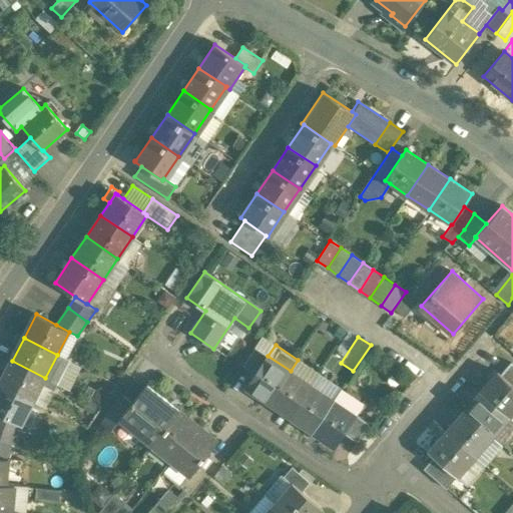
[(254,348),(242,365),(255,374),(268,356),(254,348)]
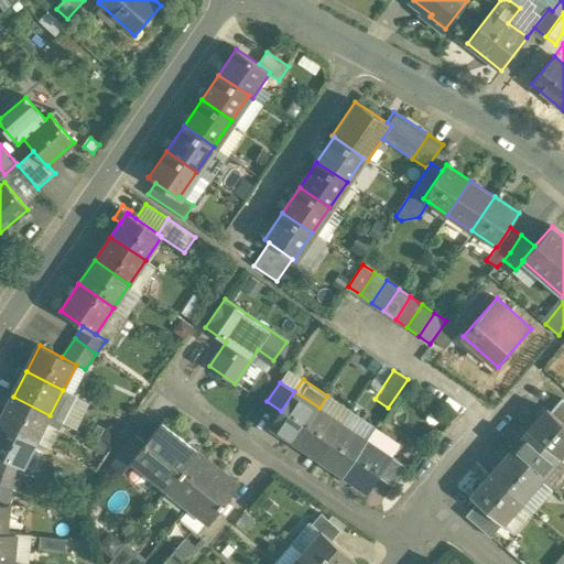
[(281,411),(272,426),(282,433),(284,430),(297,438),(299,440),(320,408),(294,391),(281,411)]
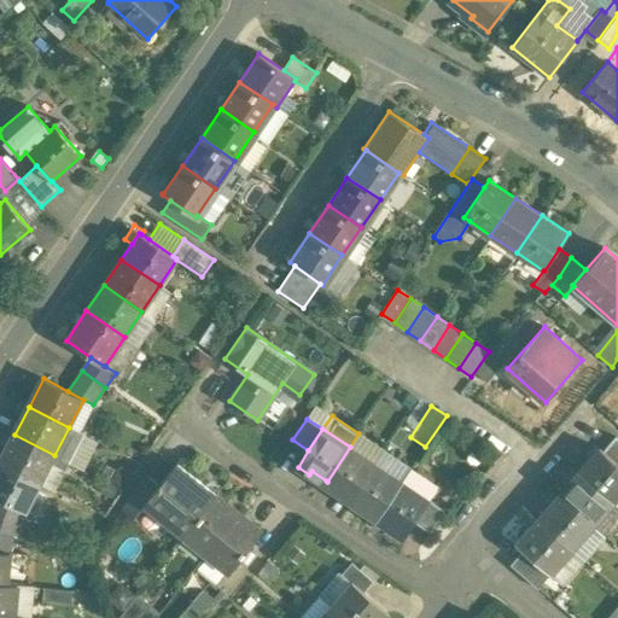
[(54,455),(15,435),(0,462),(40,483),(54,455)]
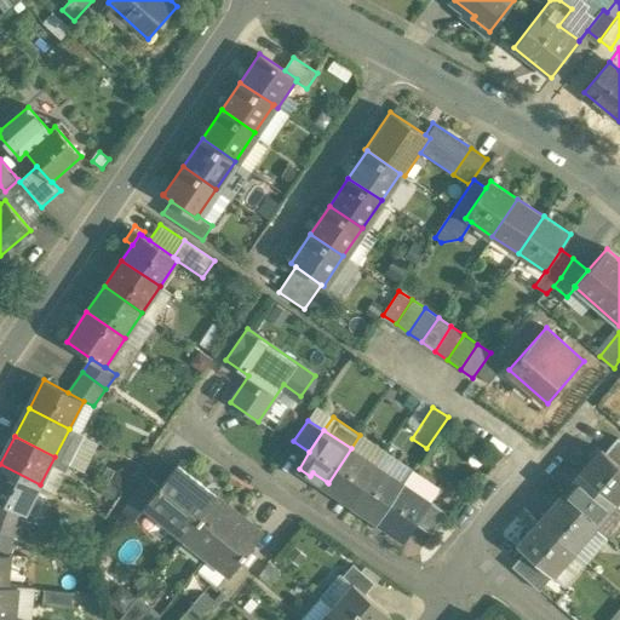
[(619,438),(618,437),(606,452),(619,464),(619,438)]
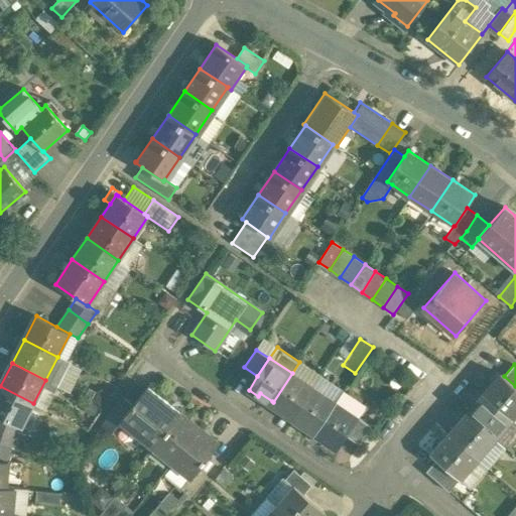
[(313,387),(292,373),(273,402),(272,401),(270,404),(280,411),(282,408),(294,416),(313,387)]
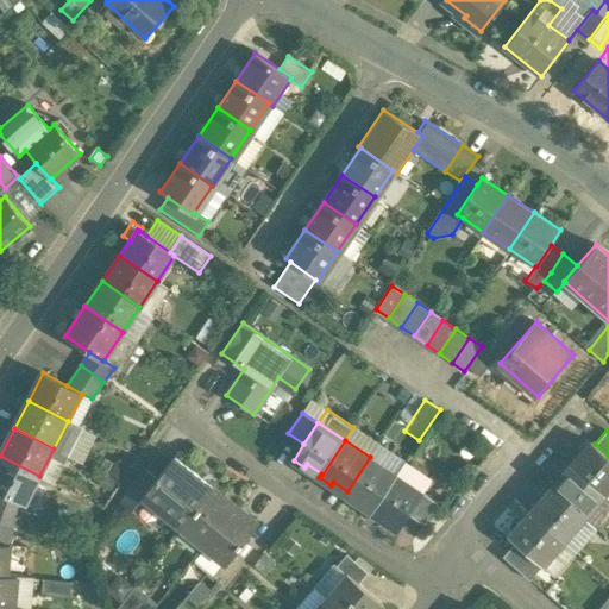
[(608,456),(595,444),(591,440),(570,465),(604,495),(608,489),(608,456)]
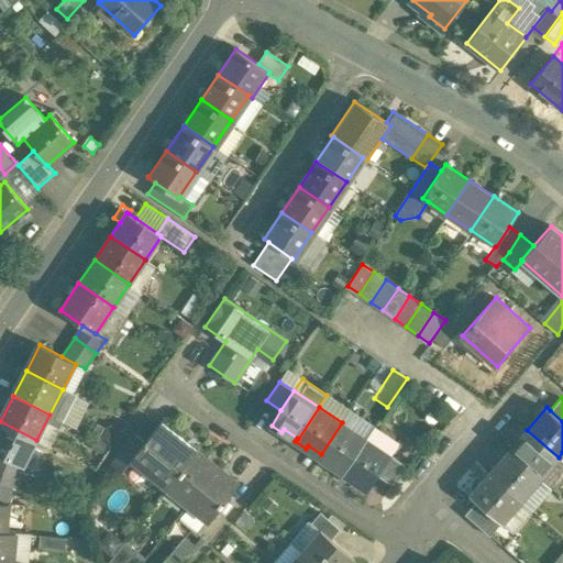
[(36,440),(0,421),(0,453),(21,464),(23,465),(36,440)]
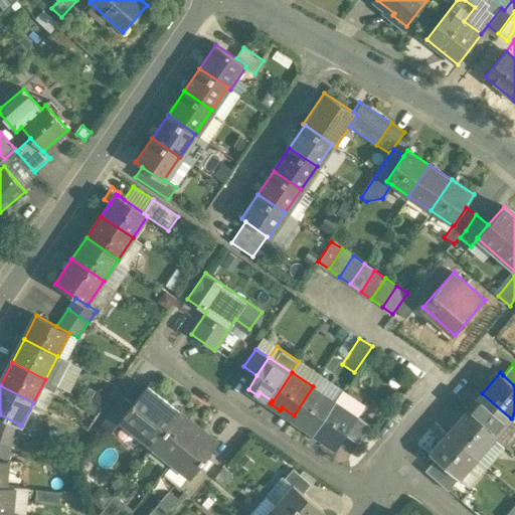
[(181,412),(148,385),(133,404),(120,420),(121,420),(153,447),(181,412)]
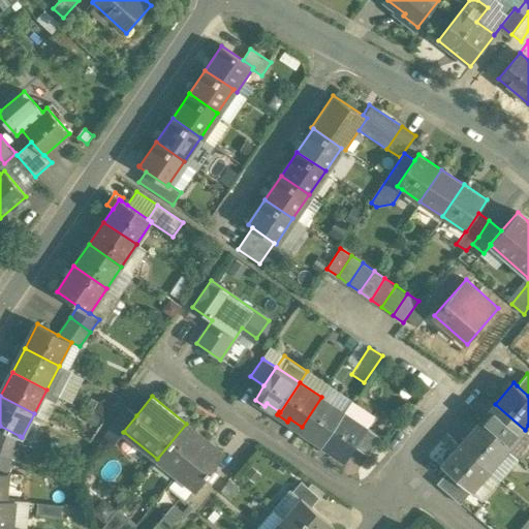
[(321,397),(302,427),(300,430),(309,436),(311,433),(324,442),(344,412),(321,397)]
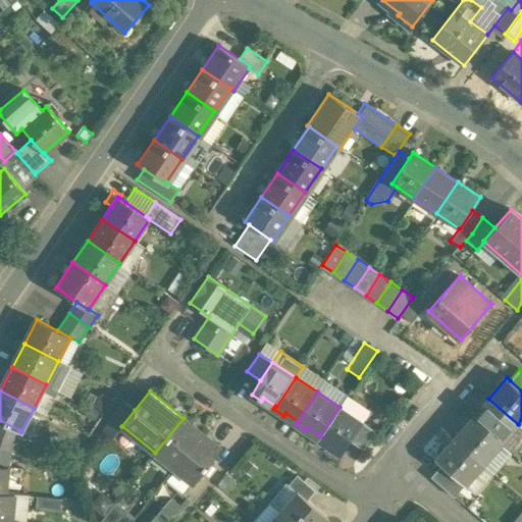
[(518,424),(488,399),(471,418),(501,444),(518,424)]
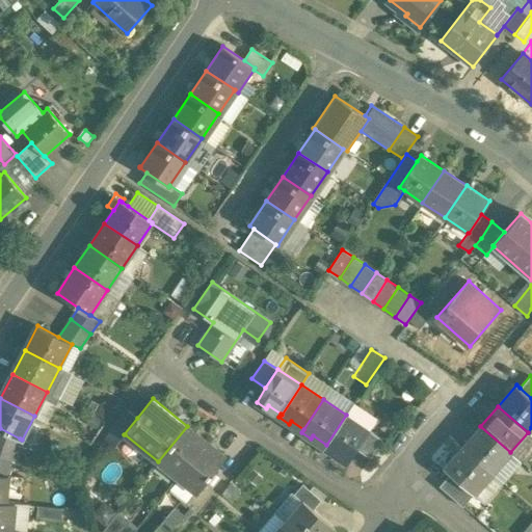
[(137,418),(126,408),(105,439),(114,447),(125,434),(124,434),(137,418)]
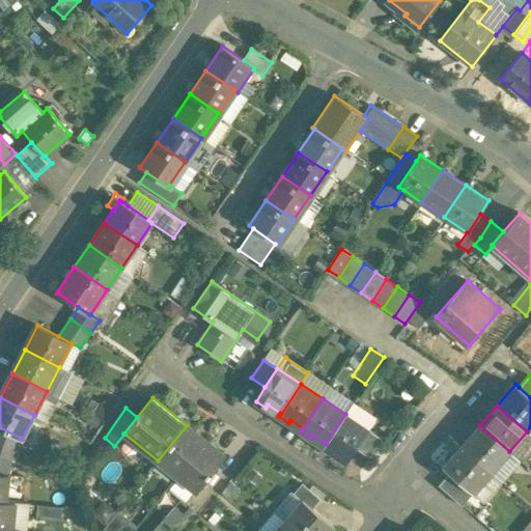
[(345,414),(326,444),(324,447),(333,453),(335,450),(347,458),(345,462),(346,463),(356,448),(368,429),(345,414)]
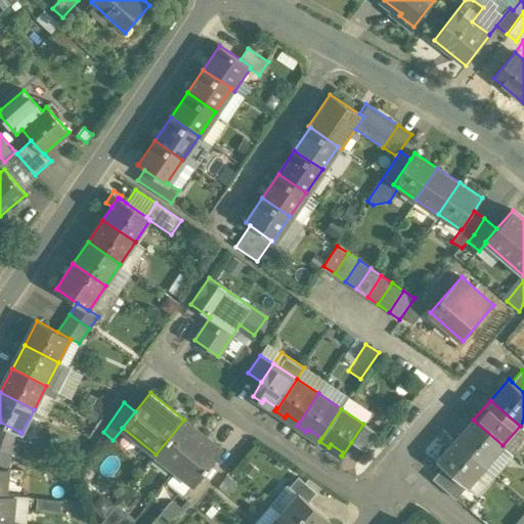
[(203,435),(184,420),(156,454),(175,470),(203,435)]
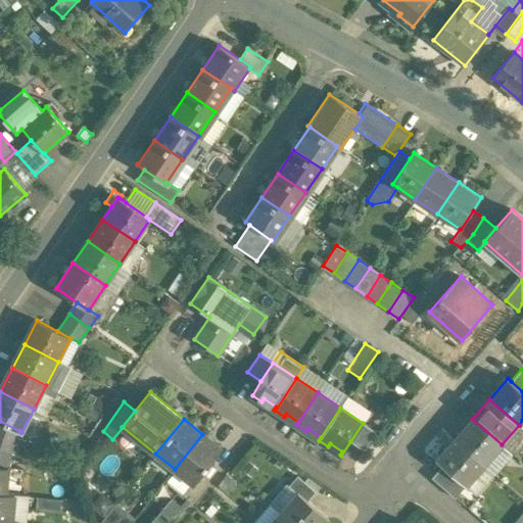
[(502,444),(472,419),(455,439),(484,465),(502,444)]
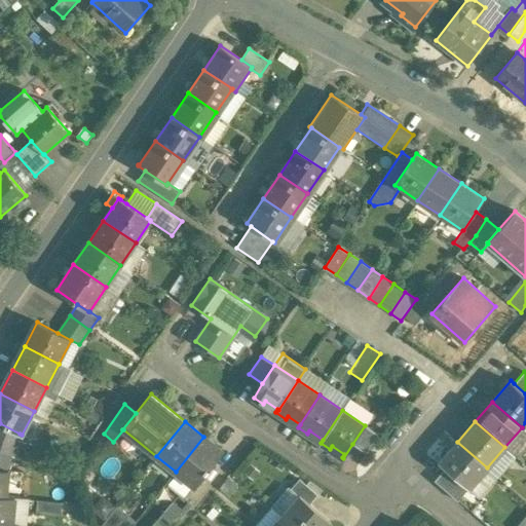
[(20,434),(0,423),(0,451),(13,456),(20,434)]
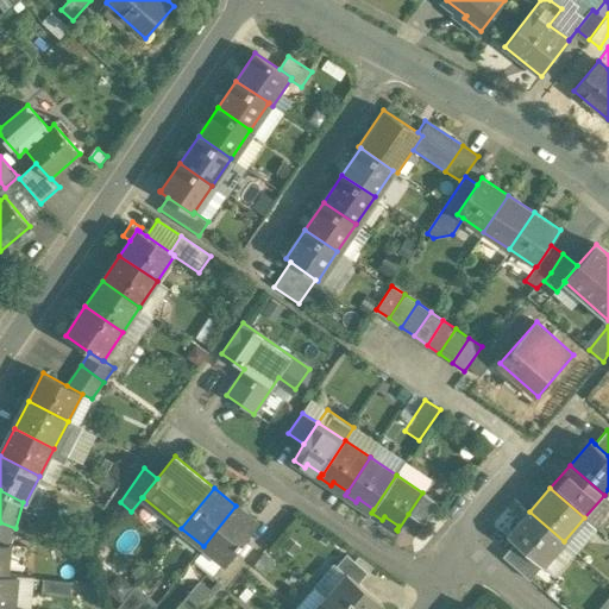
[(438,503),(422,493),(408,514),(424,525),(438,503)]
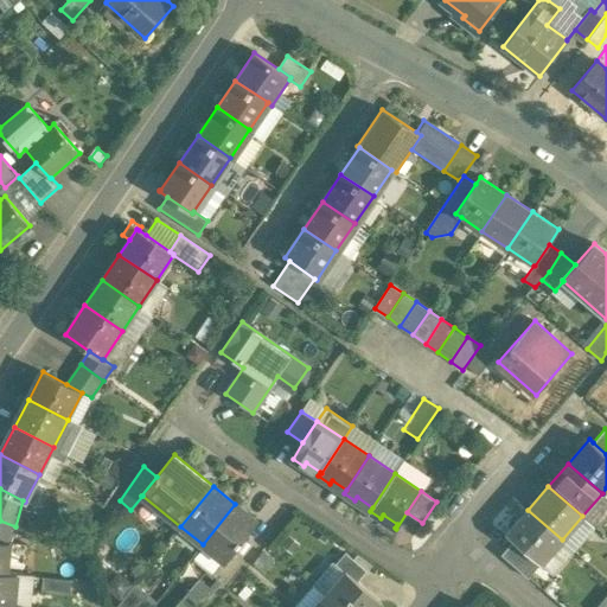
[(235,504),(203,544),(225,562),(257,521),(235,504)]
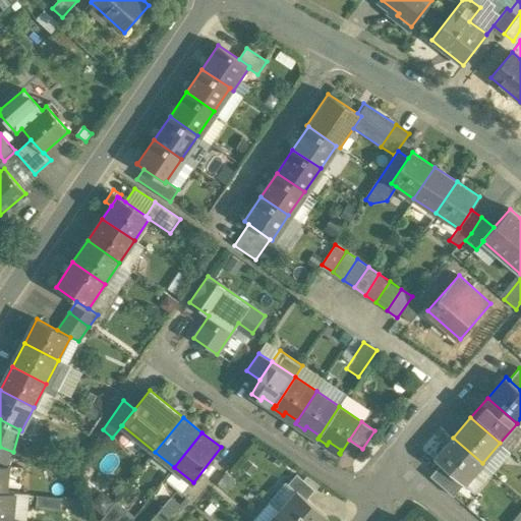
[(482,463),(453,438),(435,458),(440,463),(464,483),(482,463)]
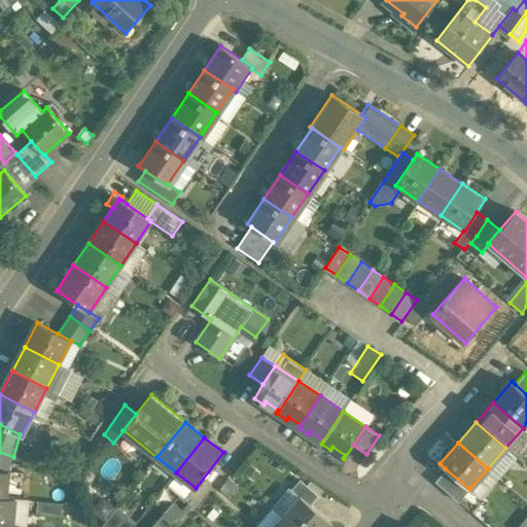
[(13,457),(0,452),(0,469),(9,471),(13,457)]
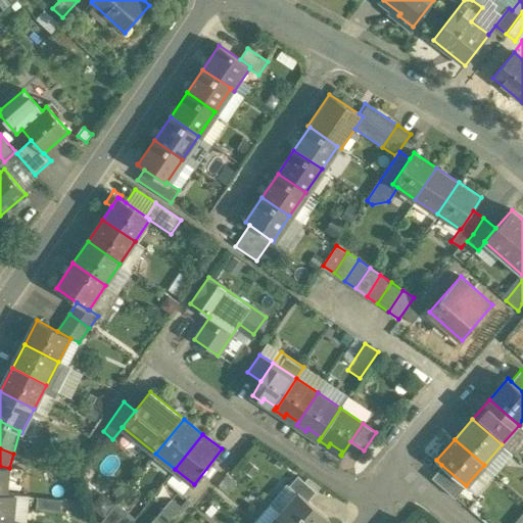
[(466,485),(441,465),(431,477),(455,497),(466,485)]
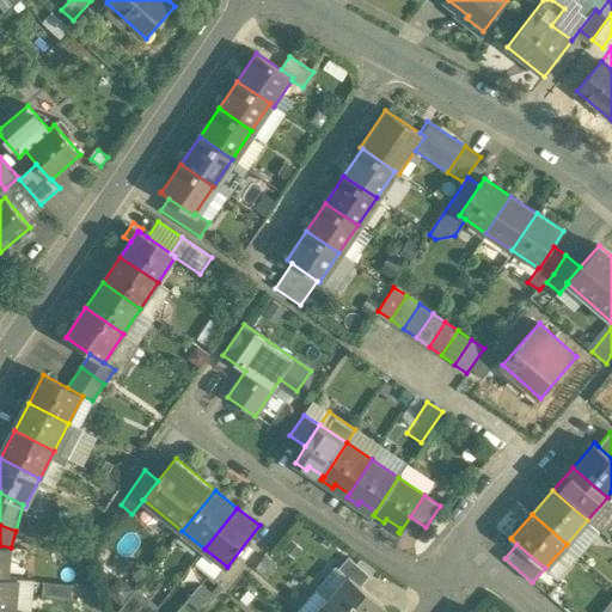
[(0,545),(0,577),(10,579),(10,577),(13,548),(11,548),(0,545)]
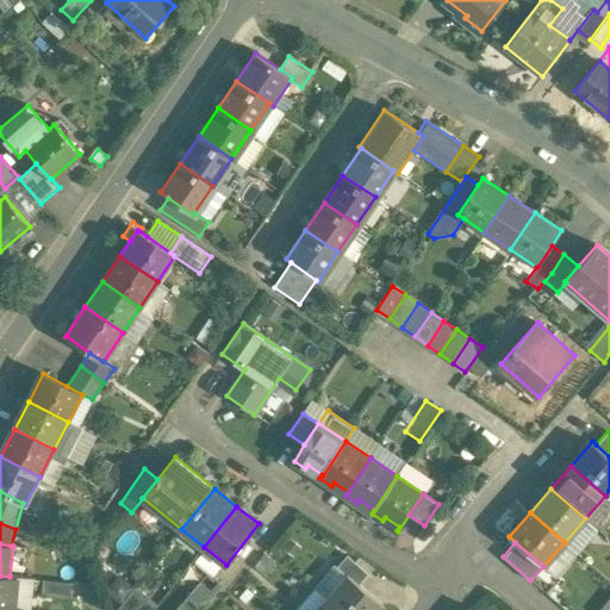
[(371,576),(349,558),(340,570),(349,578),(350,577),(361,586),(371,576)]
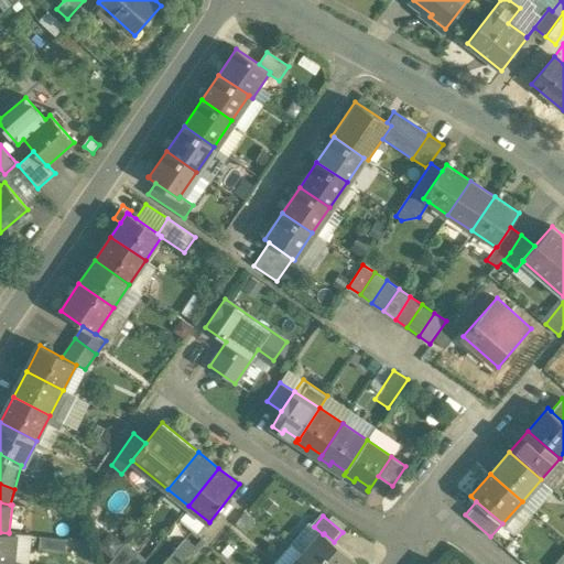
[(193,529),(162,563),(185,563),(206,541),(193,529)]
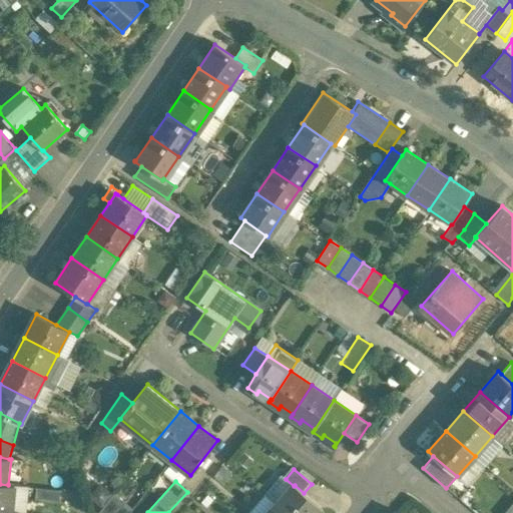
[(8,485),(0,484),(0,510),(14,512),(14,511),(17,485),(8,484),(8,485)]
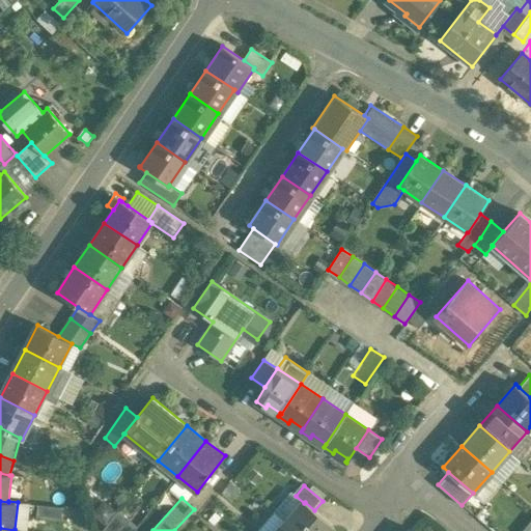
[(314,510),(305,502),(304,503),(286,523),(296,530),(326,530),(331,525),(314,510)]
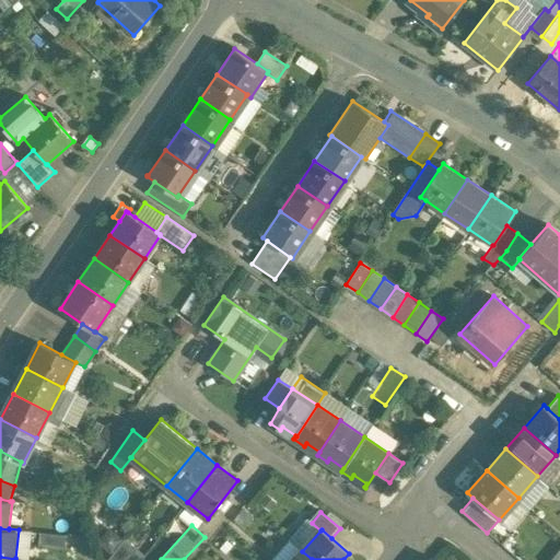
[(68,536),(43,533),(42,547),(67,550),(68,536)]
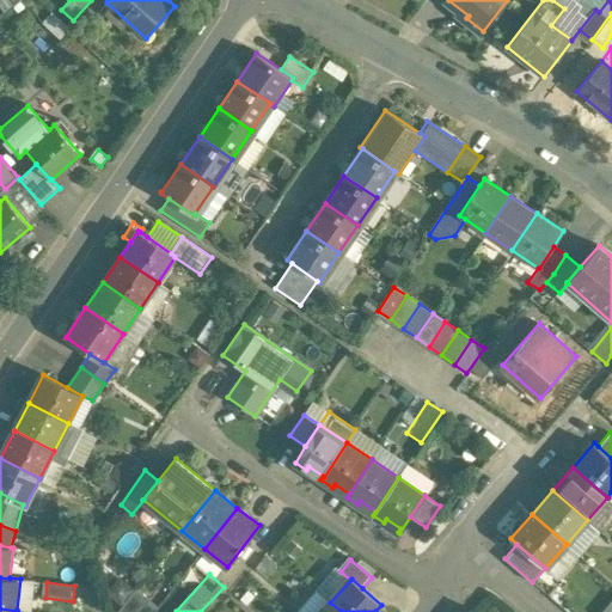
[(153,611),(158,606),(136,589),(118,611),(120,611),(153,611)]
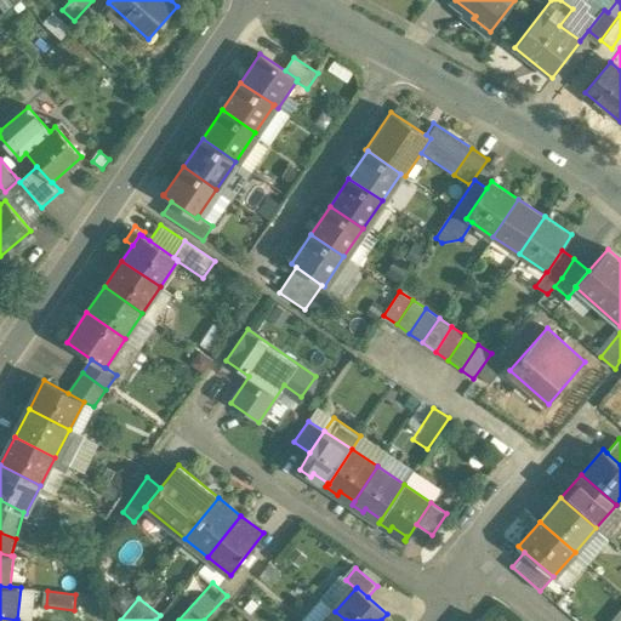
[(620,620),(620,609),(610,620),(620,620)]
